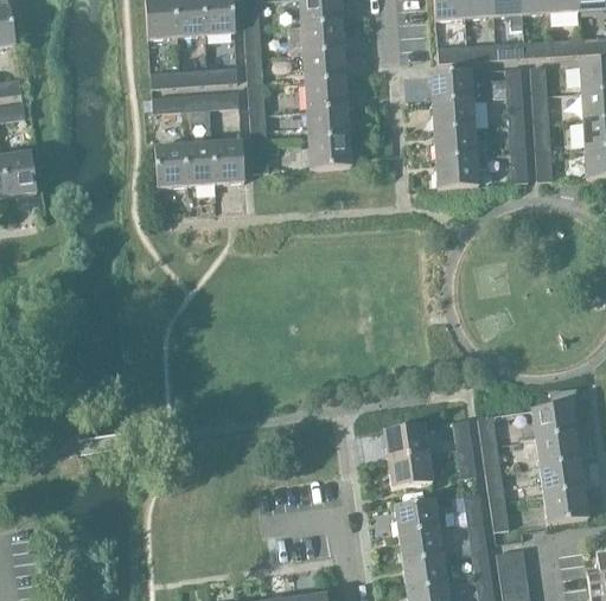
[(0,46),(16,45),(10,4),(8,0),(0,0),(0,46)]
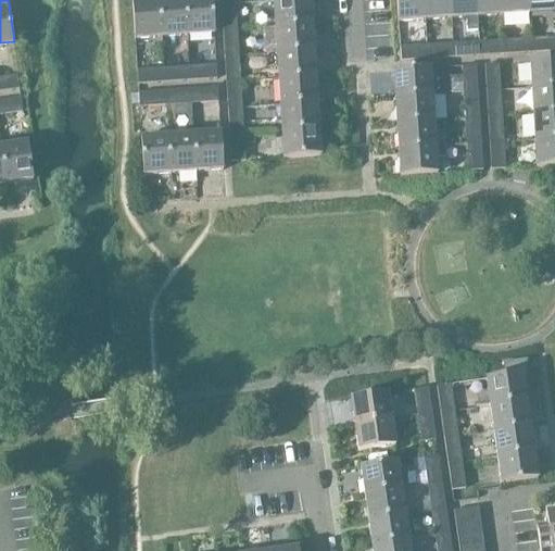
[(135,0),(137,35),(163,34),(161,0),(135,0)]
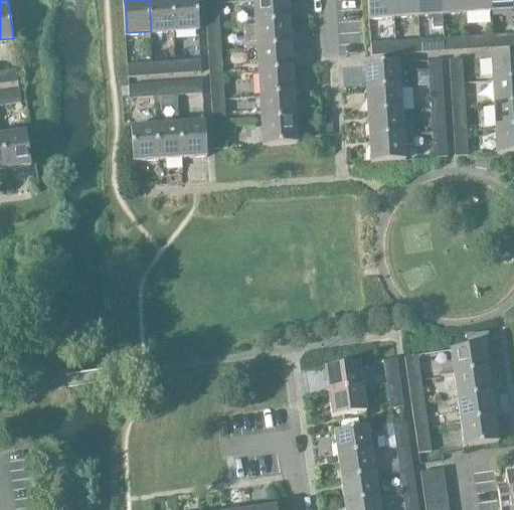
[(149,0),(151,31),(175,29),(173,0),(149,0)]
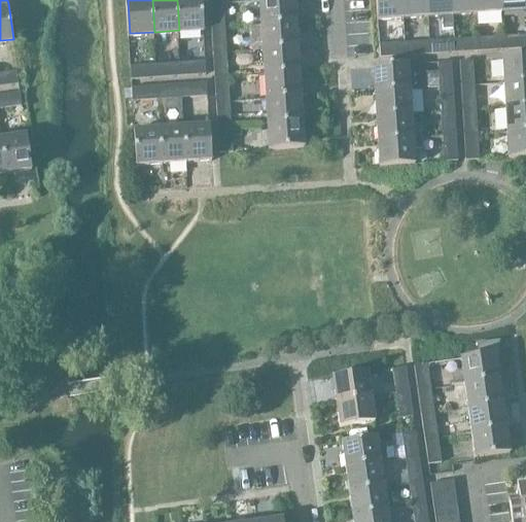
[(177,0),(179,30),(204,29),(202,0),(177,0)]
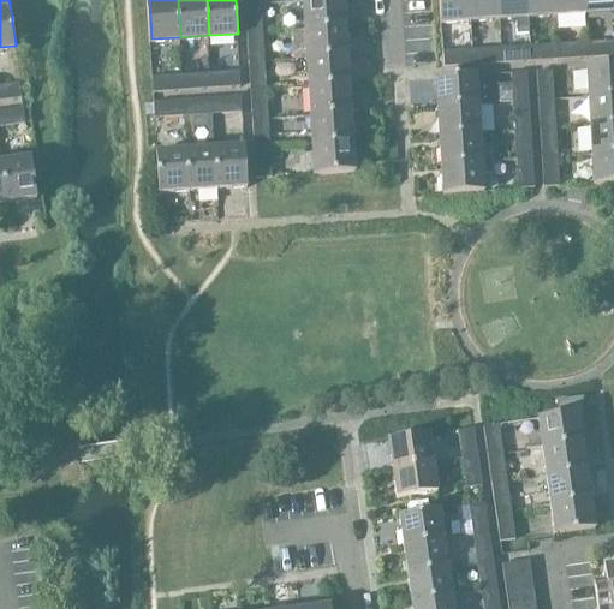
[(246,1),(248,19),(263,18),(262,0),(246,1)]
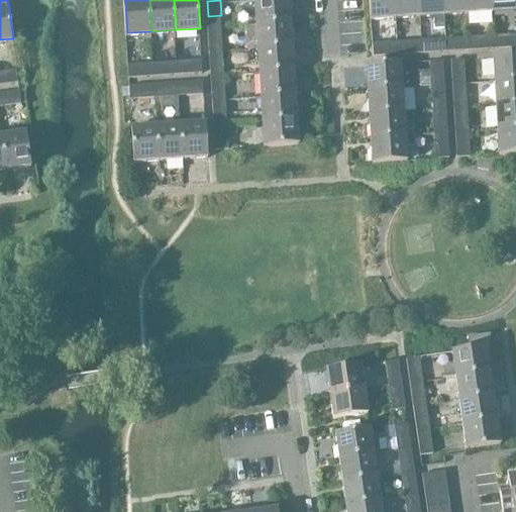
[(255,0),(258,22),(292,19),(290,0),(255,0)]
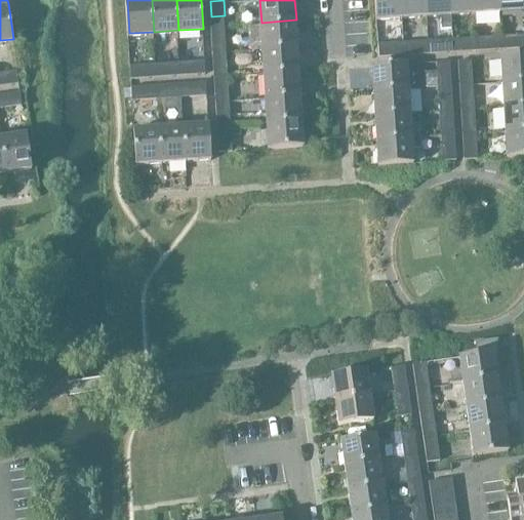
[(402,15),(401,0),(375,0),(377,17),(402,15)]
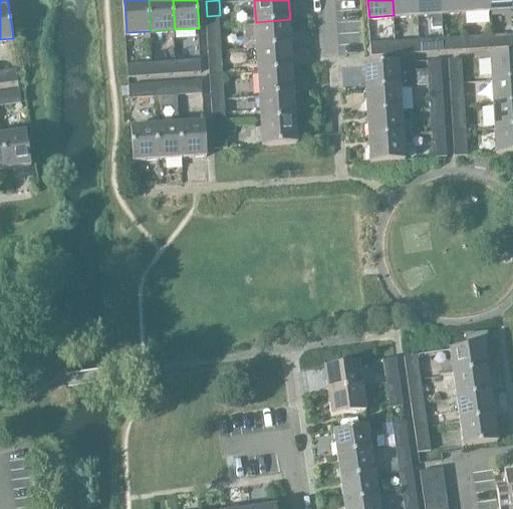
[(418,14),(417,0),(393,0),(394,15),(418,14)]
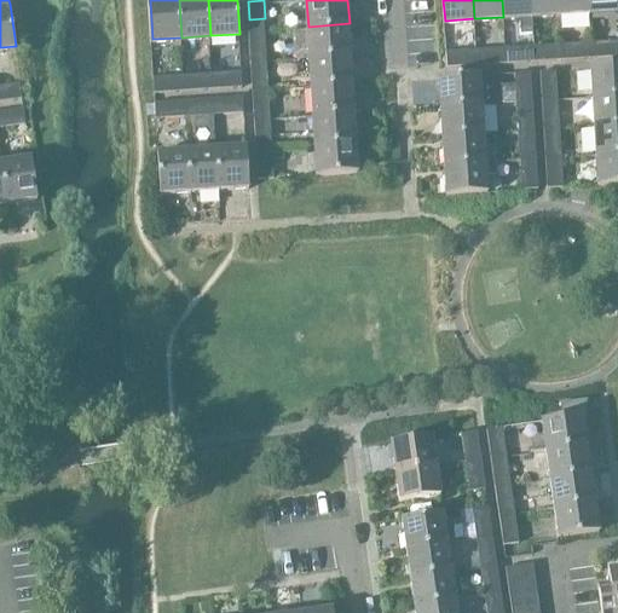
[(532,15),(531,0),(502,0),(503,17),(532,15)]
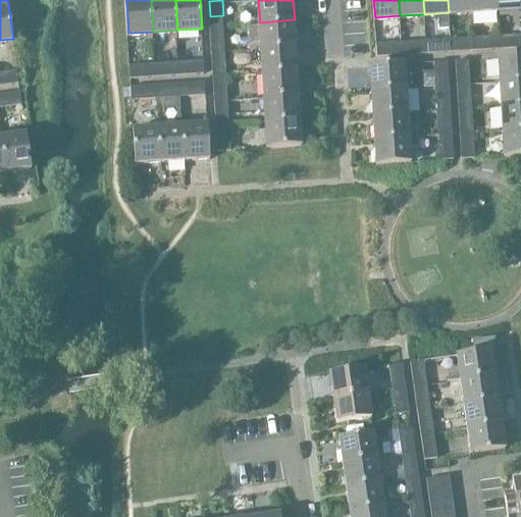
[(448,0),(449,12),(474,10),(473,0),(448,0)]
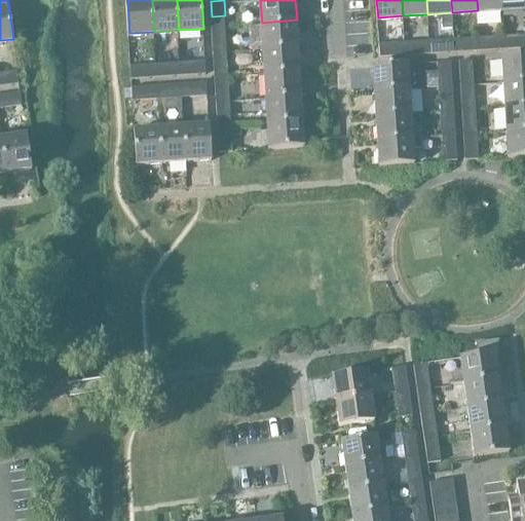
[(502,9),(501,0),(477,0),(478,10),(502,9)]
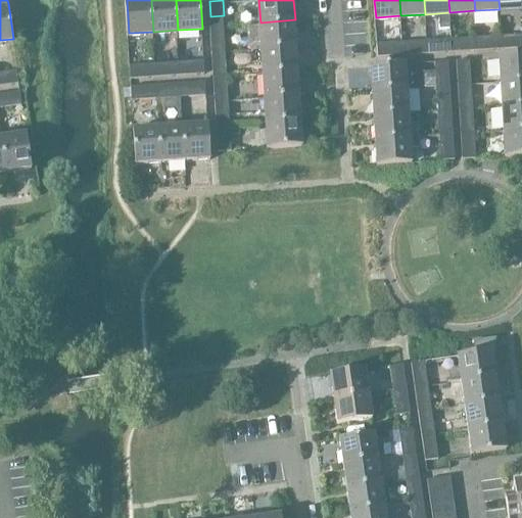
[(499,0),(500,9),(521,7),(521,0),(499,0)]
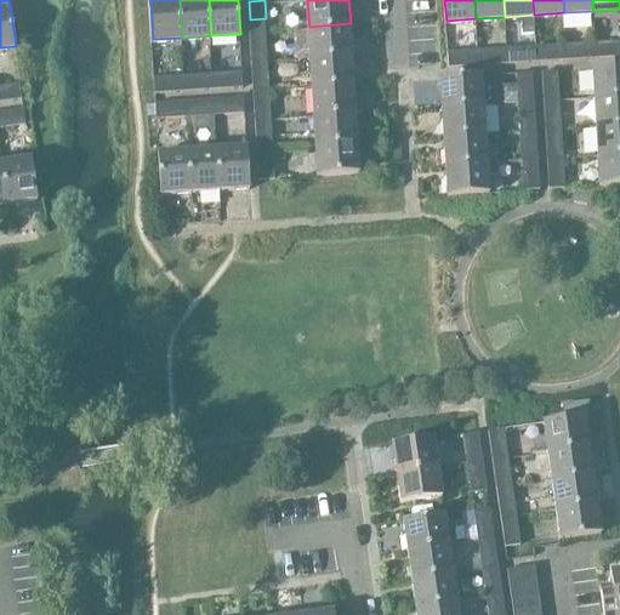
[(310,27),(311,56),(352,53),(351,23),(310,27)]
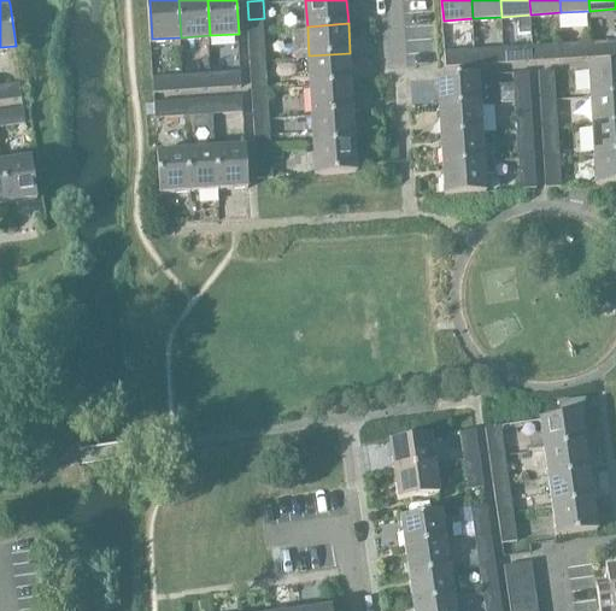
[(250,48),(265,47),(264,29),(248,30),(250,48)]
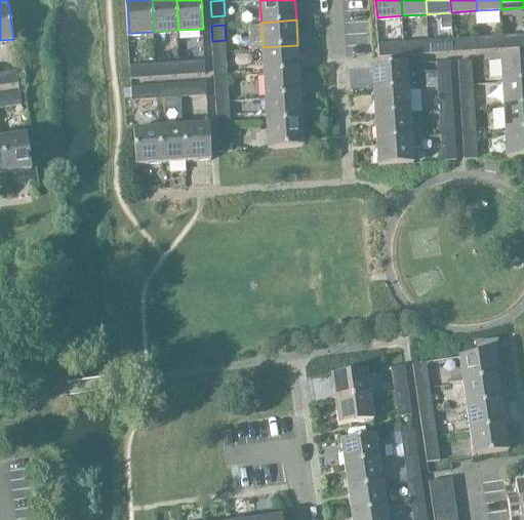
[(519,45),(519,32),(502,33),(504,46),(519,45)]
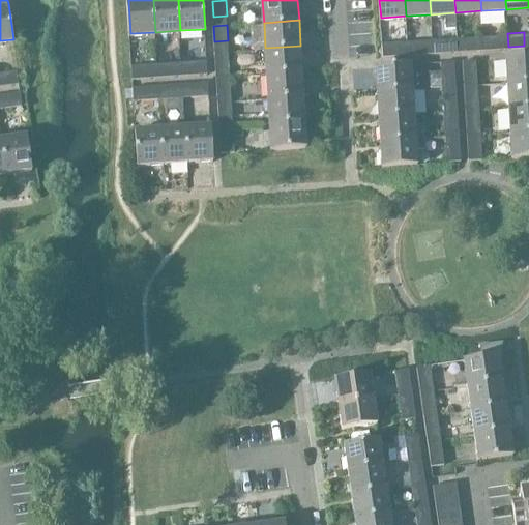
[(499,47),(498,33),(482,34),(483,48),(499,47)]
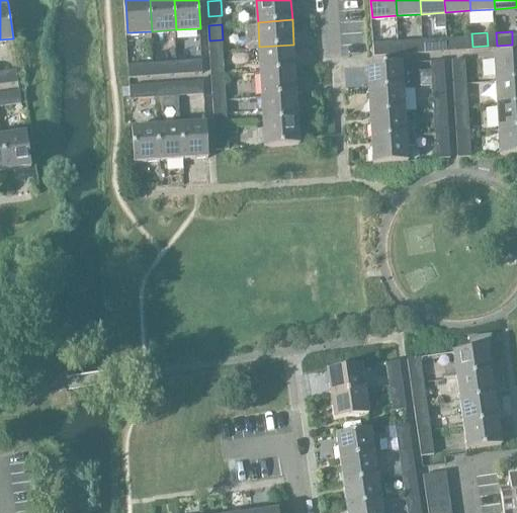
[(463,48),(462,34),(447,35),(448,49),(463,48)]
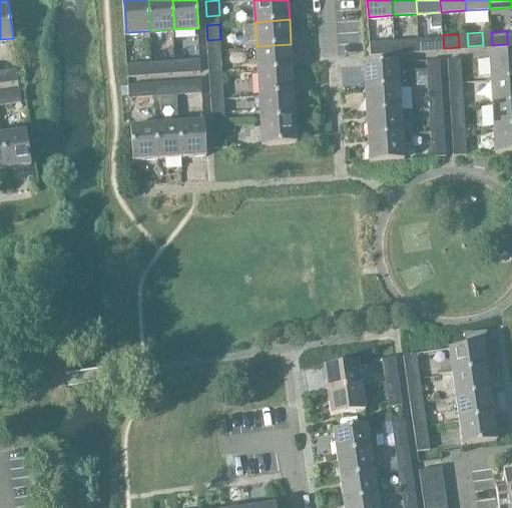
[(435,48),(434,35),(419,36),(420,49),(435,48)]
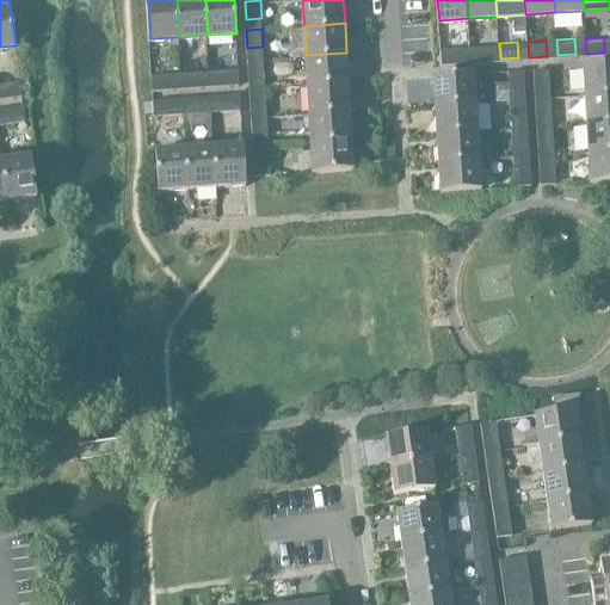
[(490,60),(488,44),(470,45),(470,61),(490,60)]
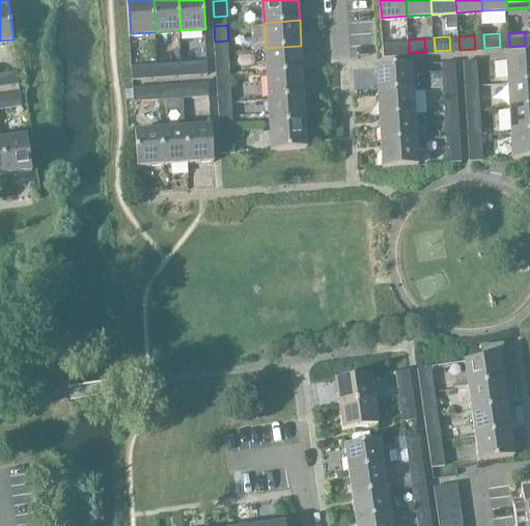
[(400,54),(399,40),(384,42),(385,55),(400,54)]
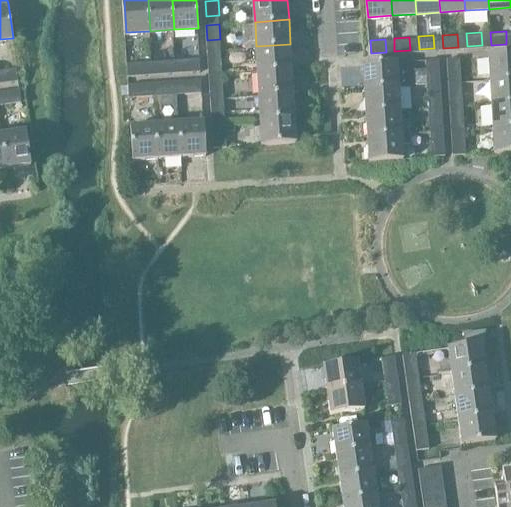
[(256,46),(258,70),(292,68),(290,44),(256,46)]
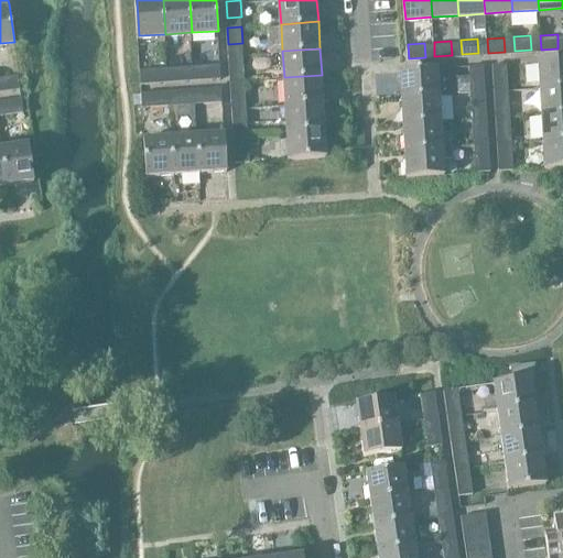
[(230,70),(245,70),(244,53),(229,54),(230,70)]
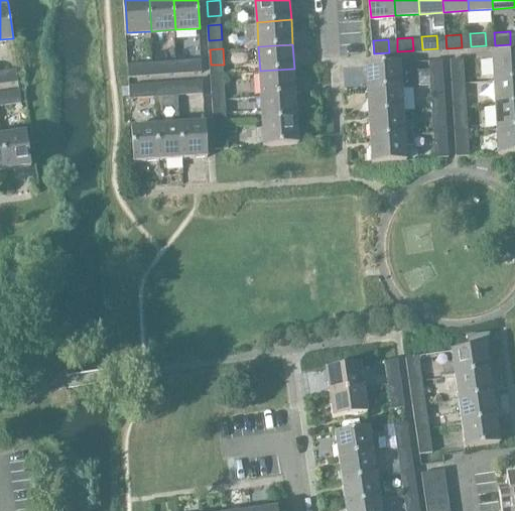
[(514,52),(492,54),(494,79),(514,77),(514,52)]
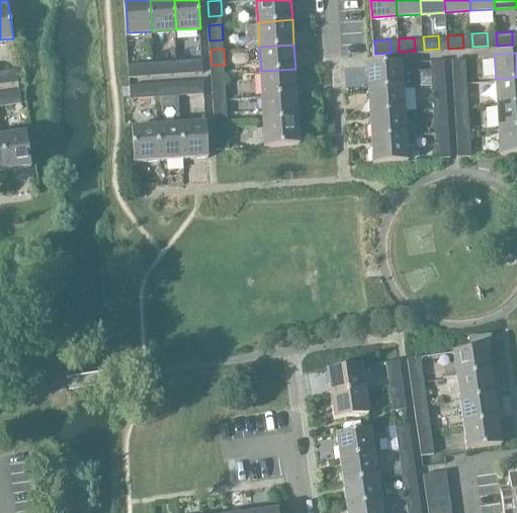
[(453,73),(466,73),(465,56),(452,57),(453,73)]
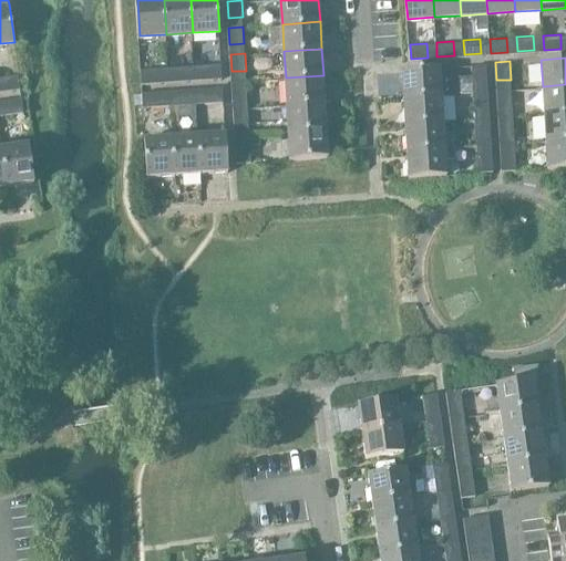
[(195,64),(196,79),(213,78),(212,63),(195,64)]
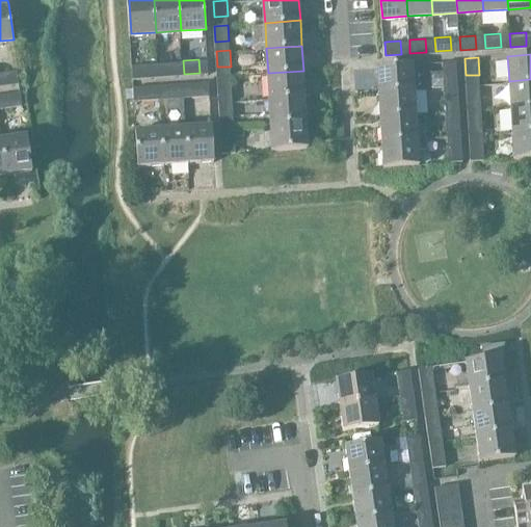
[(158,61),(159,75),(175,74),(174,60),(158,61)]
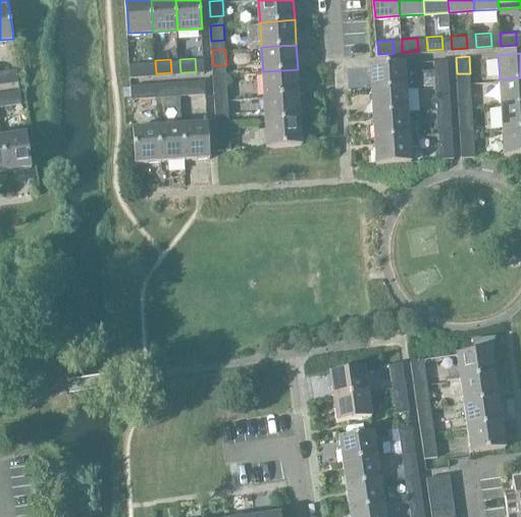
[(147,74),(146,61),(131,62),(132,75),(147,74)]
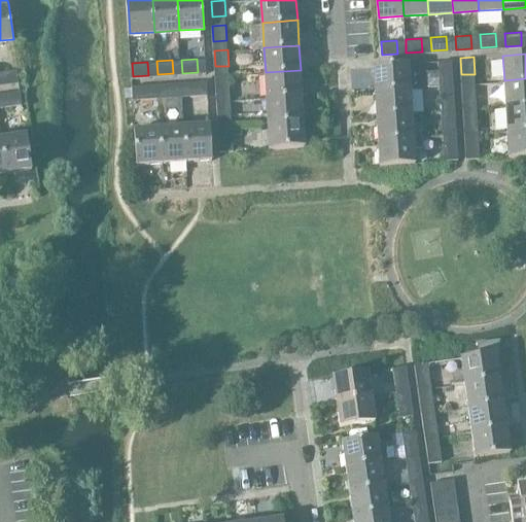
[(375,64),(376,89),(411,87),(410,62),(375,64)]
